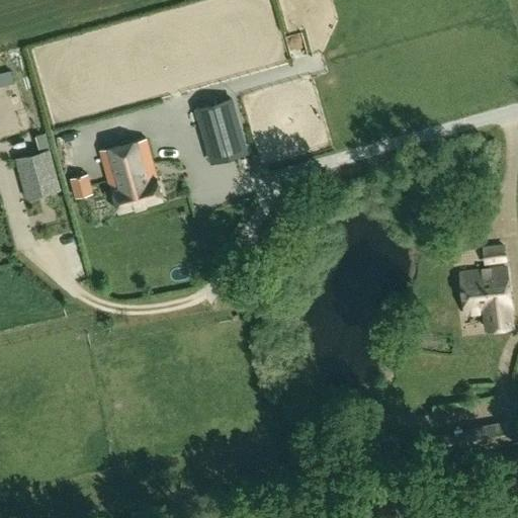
[(174,10),(161,13),(167,38),(180,35),(174,10)]
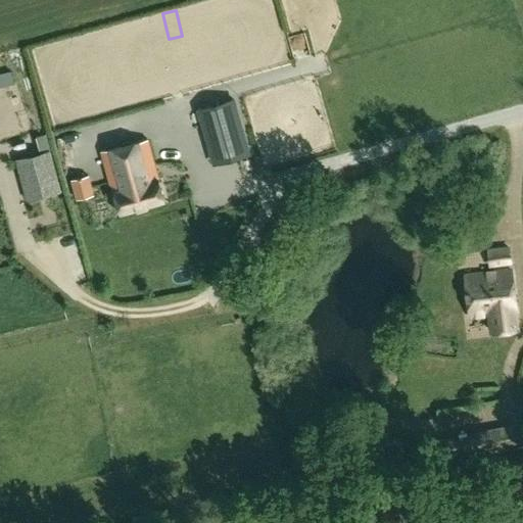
[(234,101),(202,110),(217,159),(248,150),(234,101)]
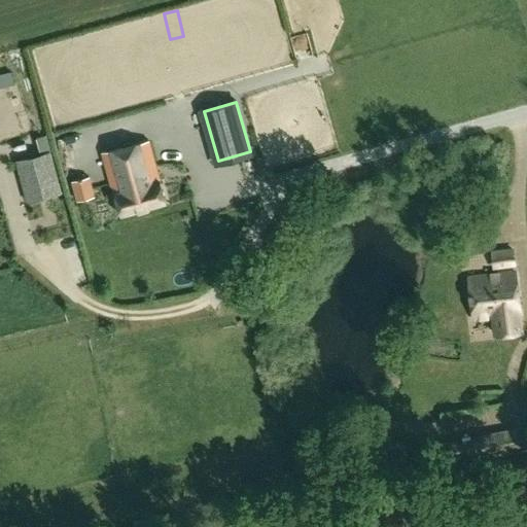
[(36,139),(40,155),(49,153),(51,152),(46,136),(36,139)]
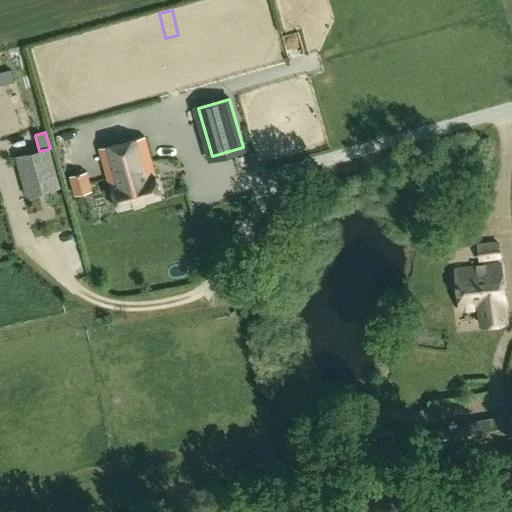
[(109,178),(112,190),(115,189),(121,209),(162,198),(145,137),(100,149),(109,178)]
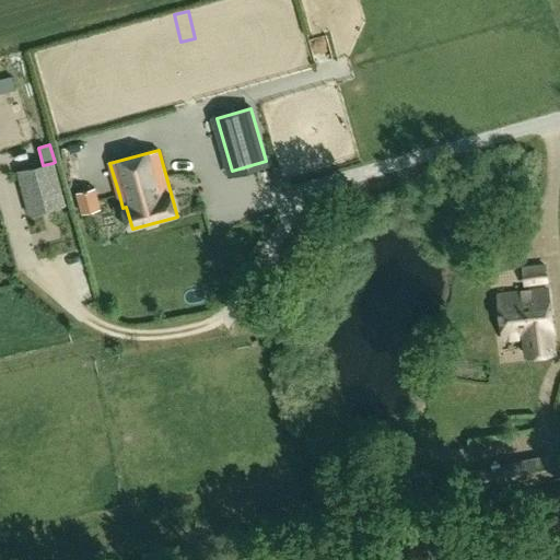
[(53,163),(19,172),(31,213),(63,205),(53,163)]
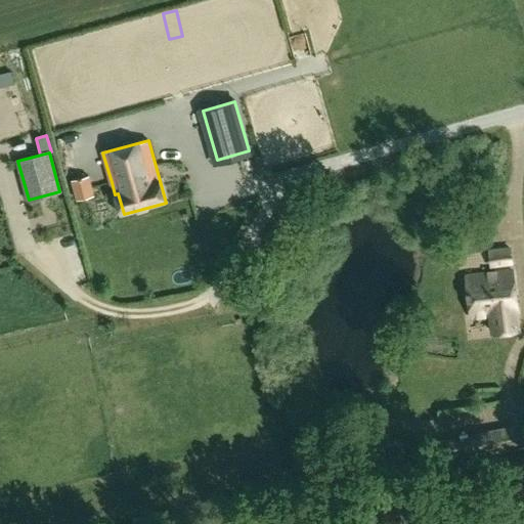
[(89,175),(71,180),(76,201),(94,195),(89,175)]
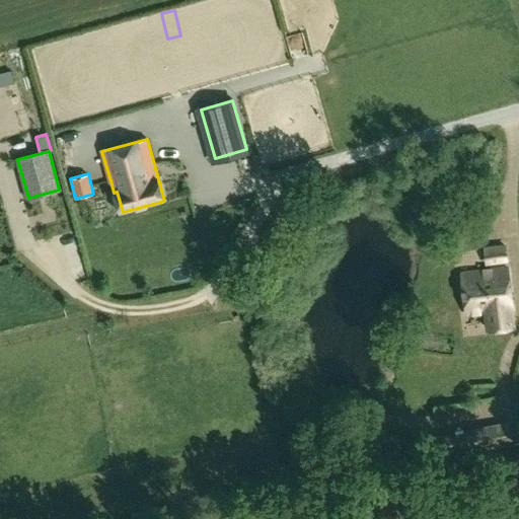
[(486,248),(489,266),(509,264),(508,245),(486,248)]
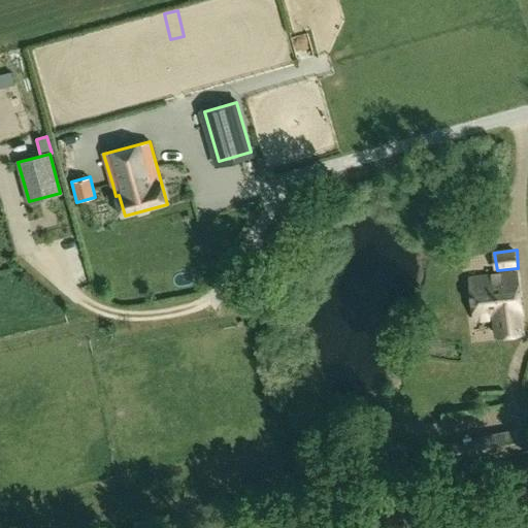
[(502,329),(524,327),(519,271),(469,276),(476,319),(491,318),(493,330),(502,329)]
